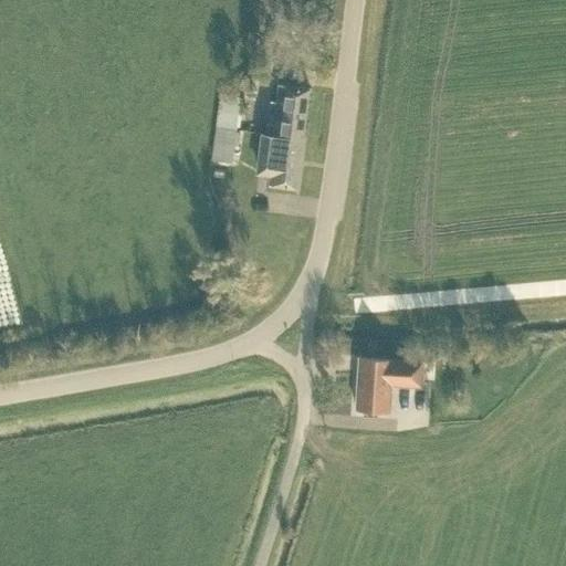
[(308,90),(279,85),(274,114),(268,113),(264,134),(272,135),(302,139),(308,90)]
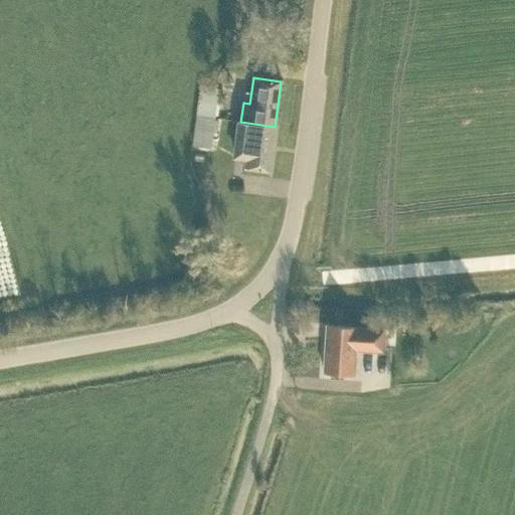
[(200,87),(196,116),(213,119),(217,90),(200,87)]
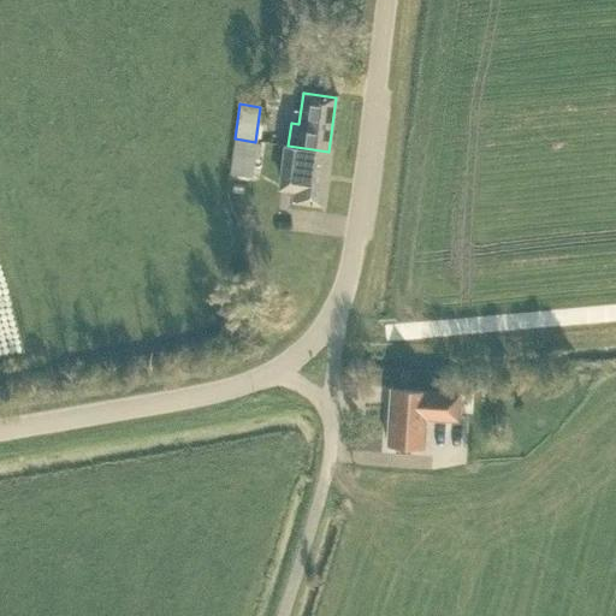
[(258,159),(260,144),(255,144),(255,142),(235,138),(231,173),(250,177),(253,158),(258,159)]
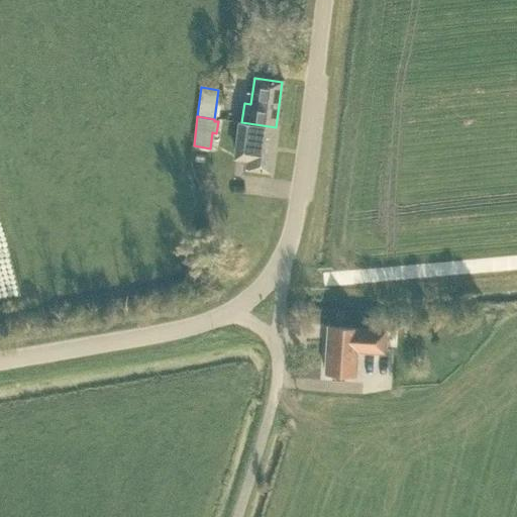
[(276,127),(248,123),(242,170),(270,173),(276,127)]
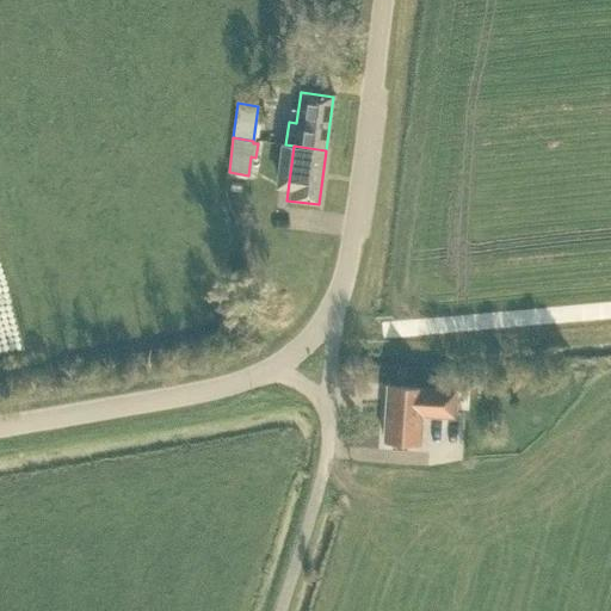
[(456,392),(387,387),(383,442),(419,444),(421,411),(455,413),(456,392)]
